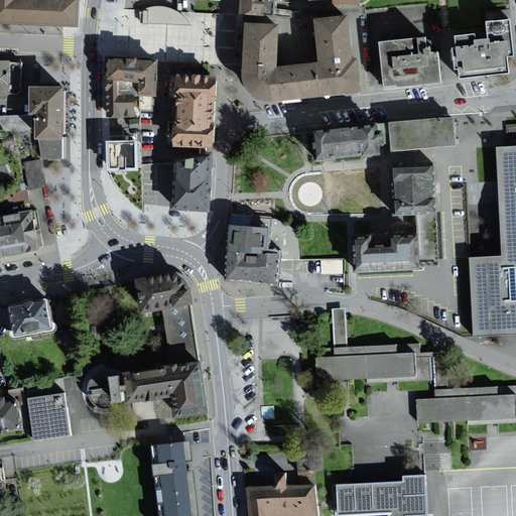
[(0,0),(0,22),(75,26),(76,0),(0,0)]
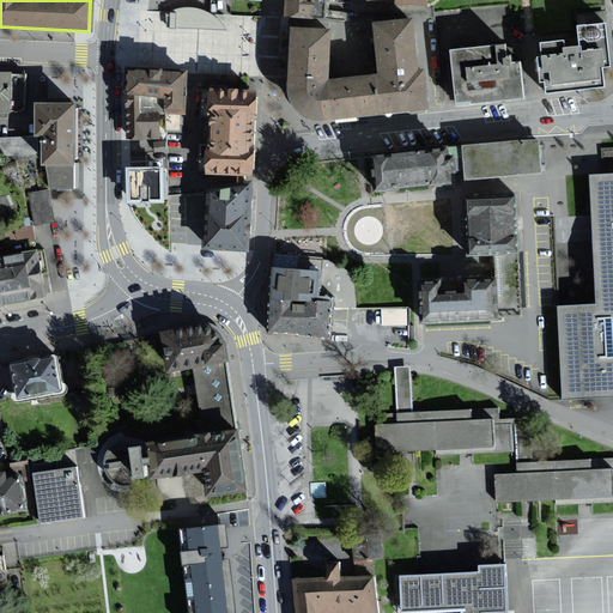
[(323,19),(325,0),(284,0),(284,4),(284,17),(311,18),(323,19)]
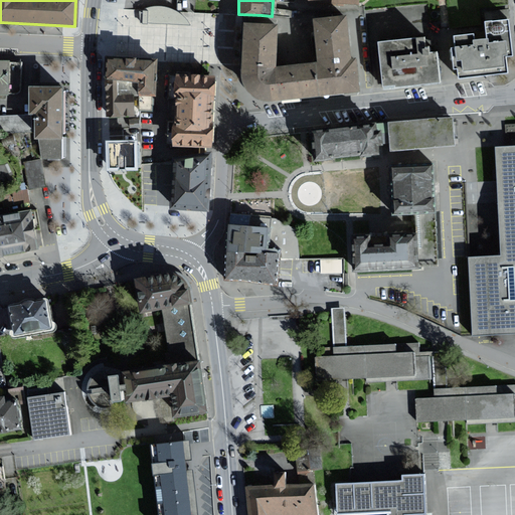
[(181,18),(178,16),(177,14),(175,14),(172,12),(169,10),(165,9),(160,8),(156,8),(152,9),(149,9),(146,10),(143,12),(143,14),(138,14),(138,24),(187,26),(185,23),(184,21),(181,18)]
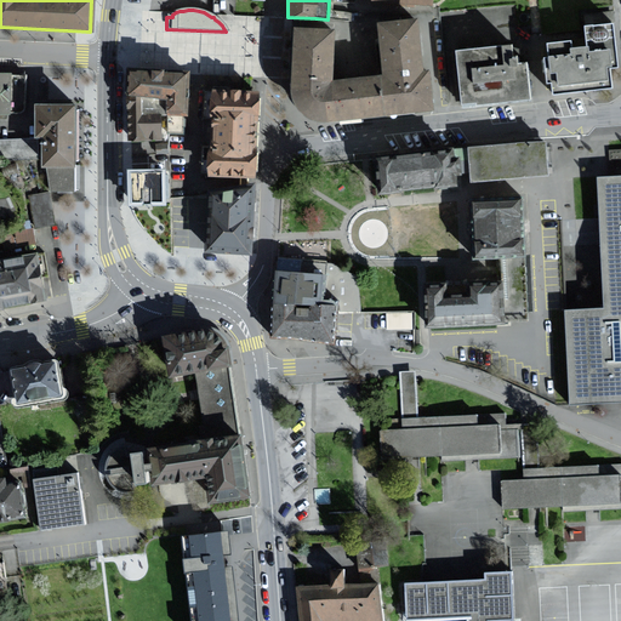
[(376,23),(379,47),(381,77),(422,72),(417,20),(376,23)]
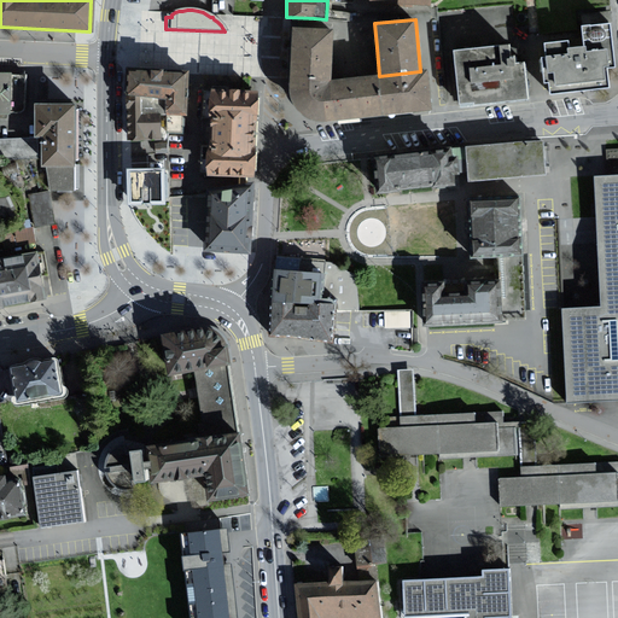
[(569,48),(567,40),(543,42),(544,57),(542,58),(544,83),(549,82),(551,94),(560,93),(570,92),(608,88),(607,68),(614,66),(611,24),(581,28),(583,47),(579,47),(569,48)]
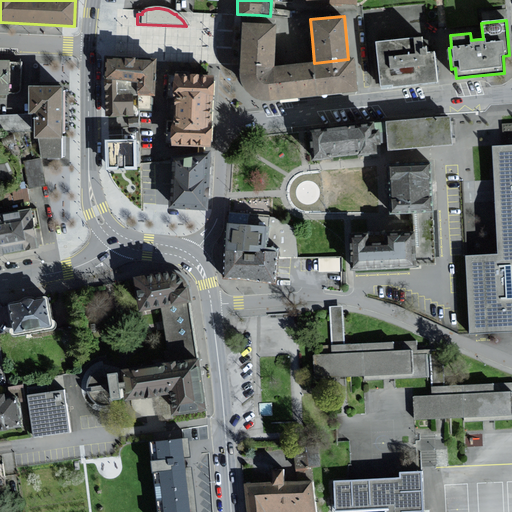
[(242,43),(241,58),(241,61),(240,76),(241,82),(244,87),(246,90),(247,91),(250,94),(253,97),(260,99),(266,100),(270,100),(277,99),(295,98),(298,97),(300,97),(318,95),(357,92),(354,59),(348,59),(314,63),(293,65),(275,67),(273,66),(273,63),(274,44),(275,25),(242,23),(242,33),(242,43)]
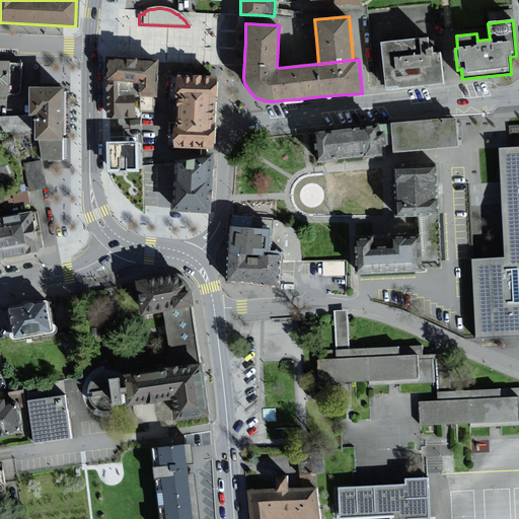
[(428,39),(382,43),(386,86),(399,85),(399,87),(430,84),(442,83),(439,54),(429,55),(428,45),(428,39)]
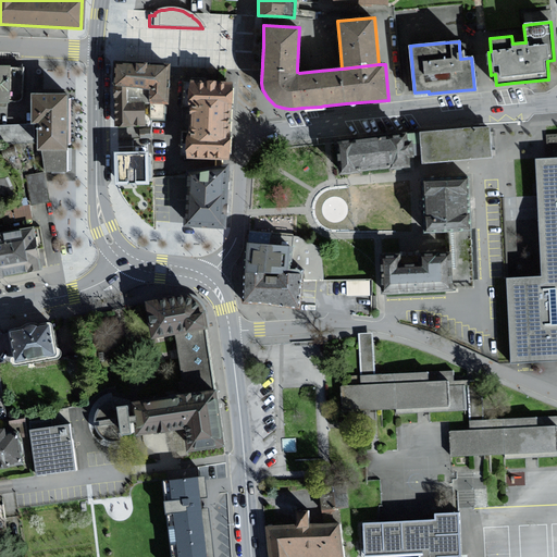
[(26,65),(0,64),(0,99),(25,100),(26,65)]
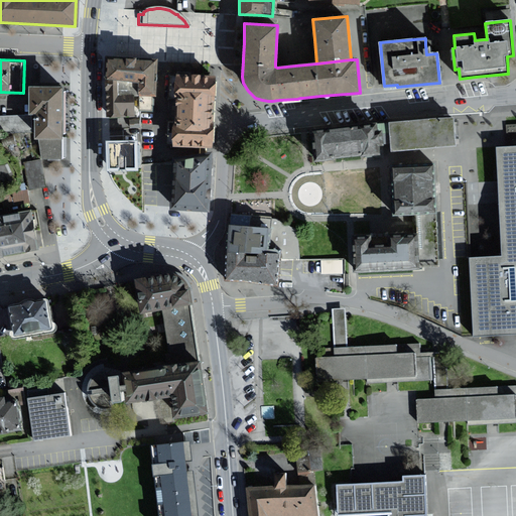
[(155,97),(156,81),(156,61),(142,60),(138,60),(130,60),(116,59),(109,59),(108,66),(107,79),(118,80),(139,83),(138,95),(155,97)]
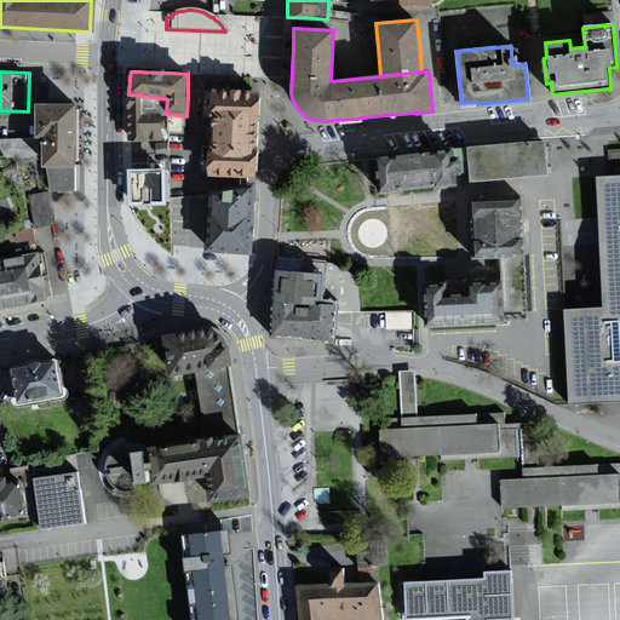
[(214,145),(214,149),(214,153),(208,153),(207,176),(254,177),(256,154),(257,114),(257,112),(257,93),(207,92),(207,113),(214,113),(214,118),(214,120),(214,124),(214,145)]
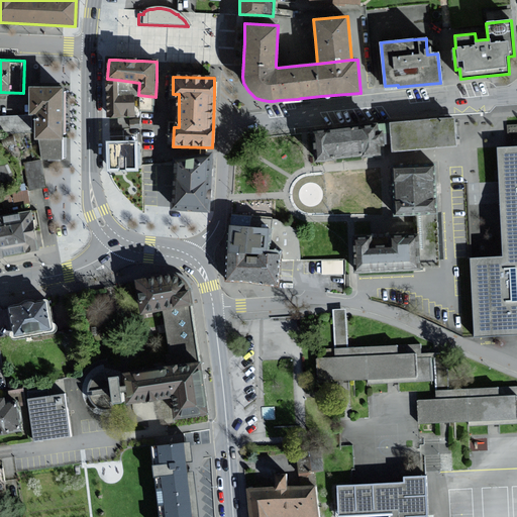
[(118,97),(118,80),(107,79),(108,117),(122,117),(134,117),(134,99),(118,97)]
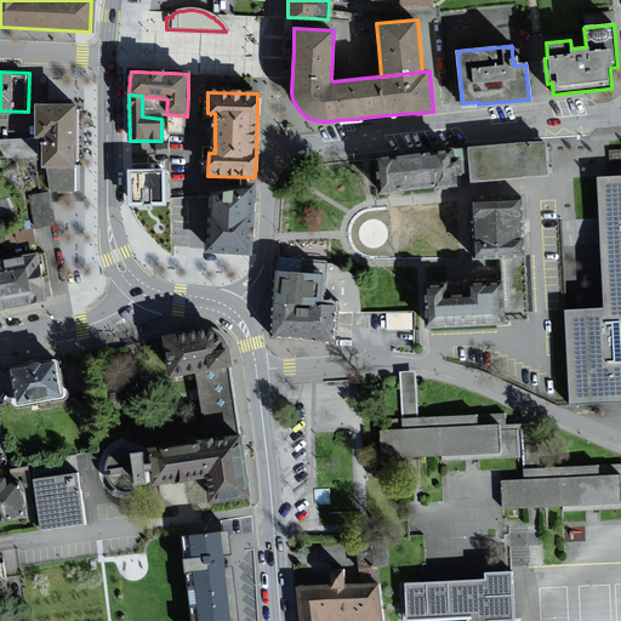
[(44,166),(49,166),(75,166),(77,132),(77,106),(36,106),(36,136),(44,136),(44,166)]
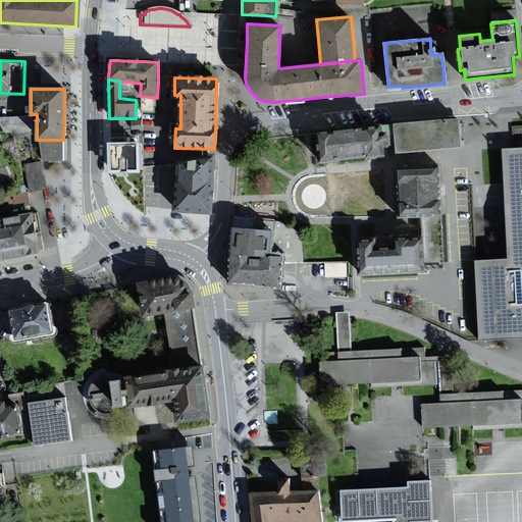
[(319,163),(371,158),(384,157),(383,148),(395,147),(396,153),(419,151),(448,148),(460,147),(457,119),(390,126),(316,134),(319,163)]
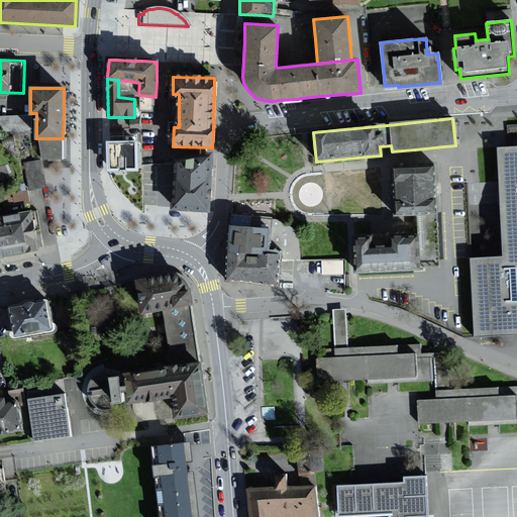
[(516,126),(509,127),(510,148),(496,149),(501,257),(470,260),(474,337),(516,334),(516,126)]
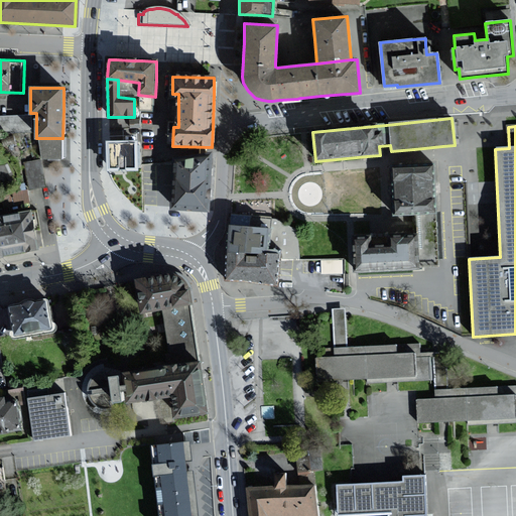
[(61,158),(62,138),(40,138),(43,157),(61,158)]
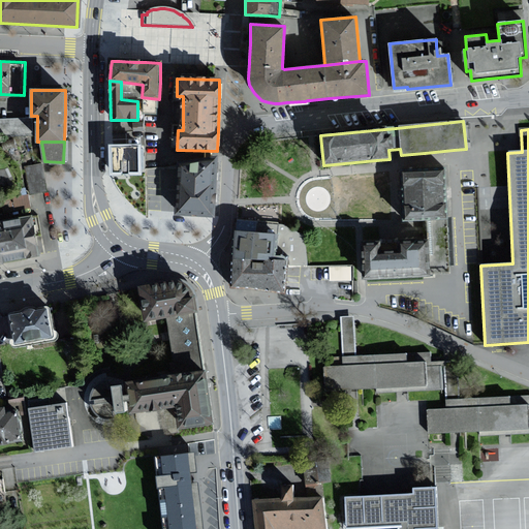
[(138,145),(110,146),(111,173),(119,173),(138,172),(138,145)]
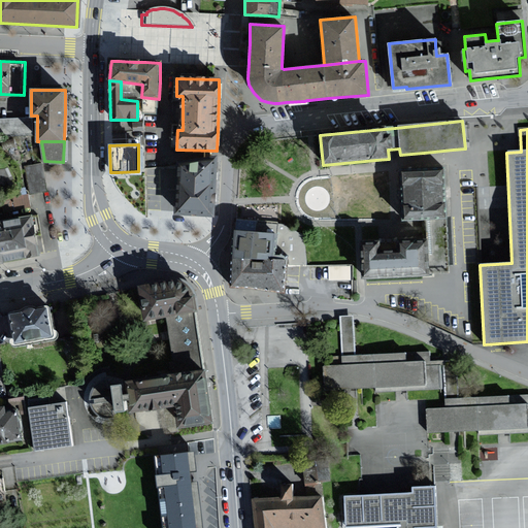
[(216,157),(179,166),(174,213),(200,216),(212,216),(212,208),(212,206),(216,166),(216,157)]
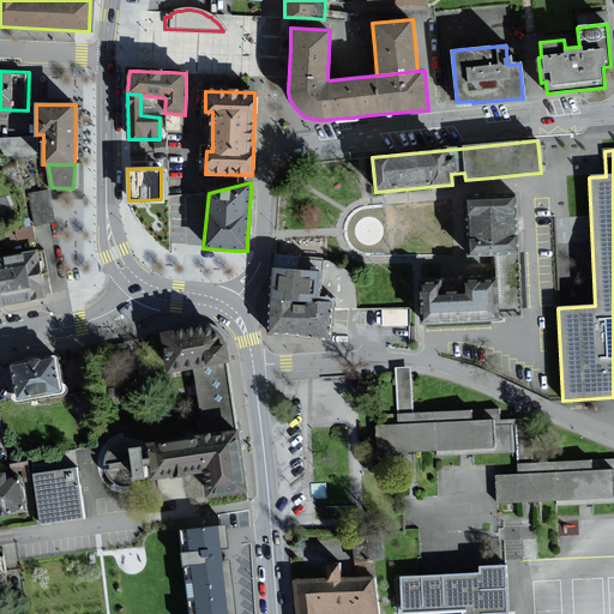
[(50,191),(31,193),(36,224),(55,222),(50,191)]
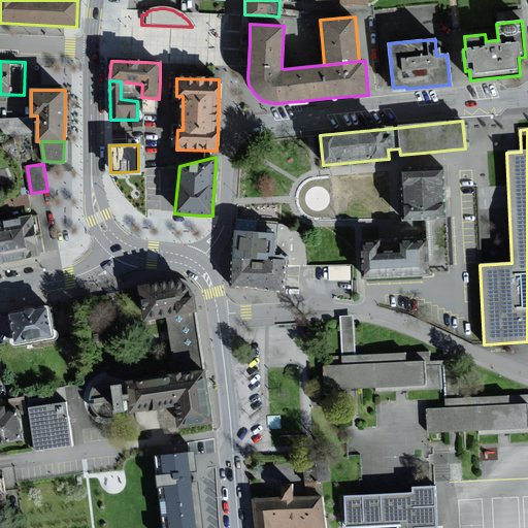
[(424,172),(419,172),(402,172),(402,196),(403,221),(425,220),(425,232),(425,241),(400,242),(401,252),(382,252),(381,241),(363,241),(364,263),(364,277),(424,275),(429,275),(429,270),(446,269),(442,171),(424,172)]
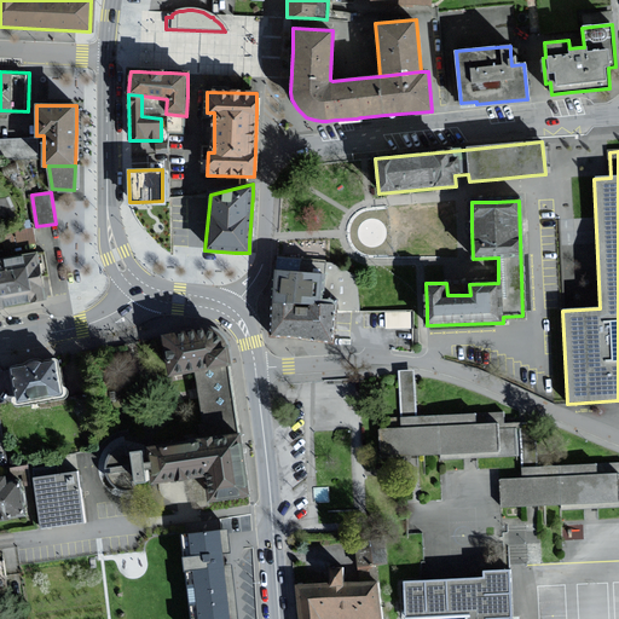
[(4,230),(6,246),(36,239),(33,225),(4,230)]
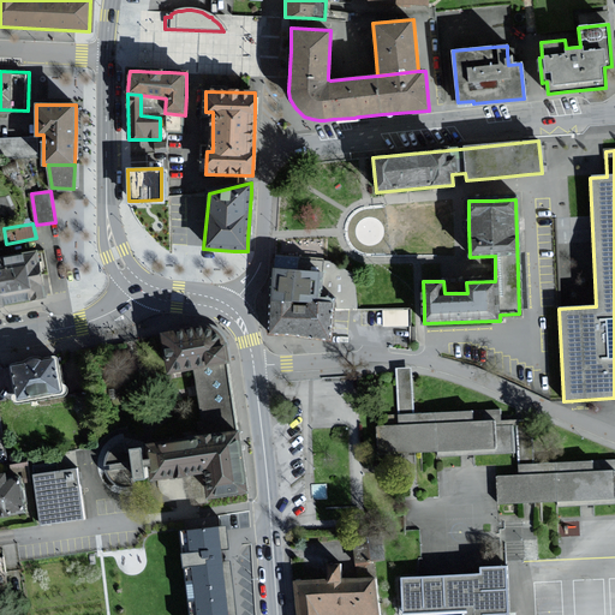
[(0,304),(43,298),(49,297),(42,250),(0,256),(0,304)]
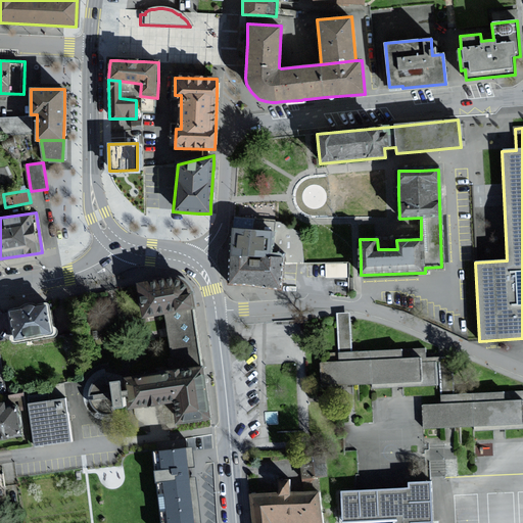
[(231,245),(231,255),(281,260),(304,263),(300,240),(295,235),(231,229),(231,245)]
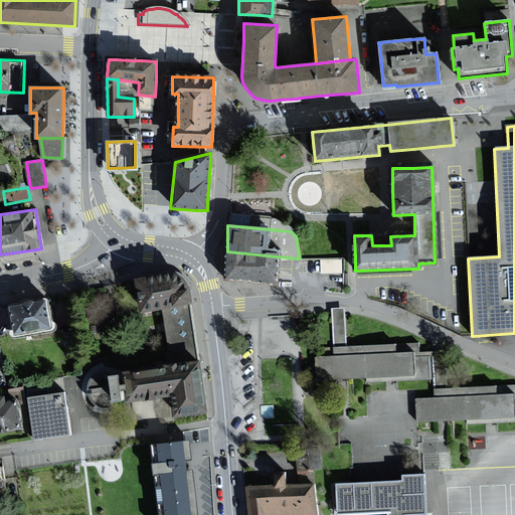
[(277,256),(227,251),(226,255),(226,263),(225,270),(224,280),(237,281),(275,285),(277,256)]
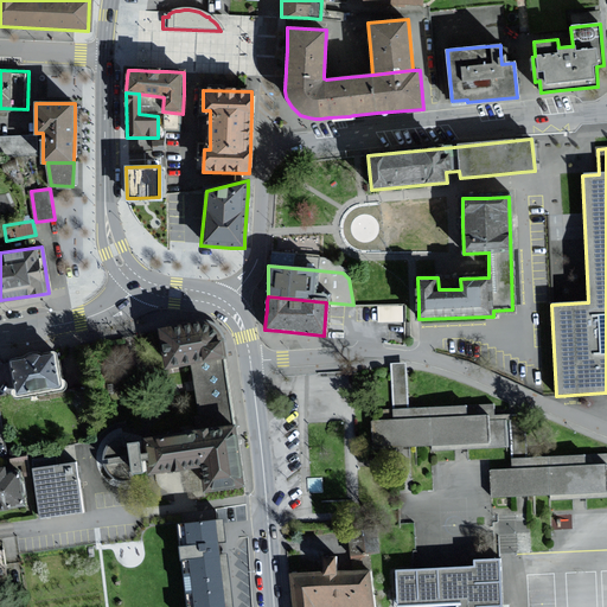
[(378,301),(377,318),(402,319),(403,302),(378,301)]
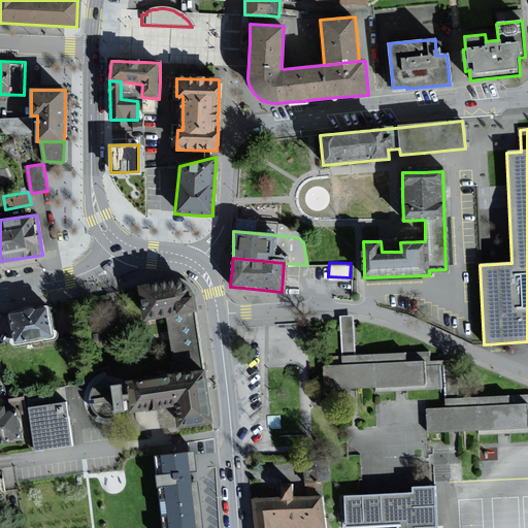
[(189,281),(184,278),(177,278),(171,279),(145,283),(151,319),(174,315),(201,311),(203,311),(201,296),(200,292),(197,287),(193,284),(189,281)]
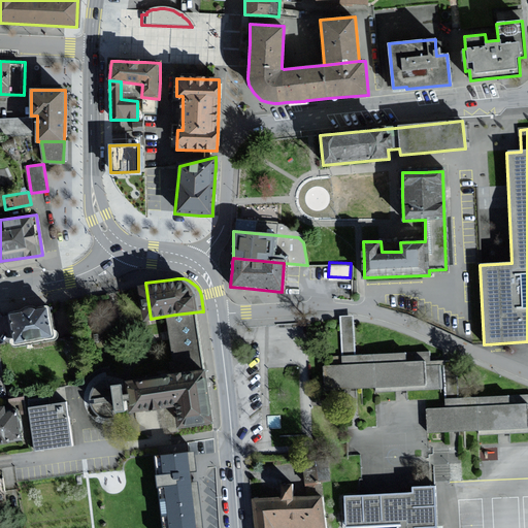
[(21,341),(58,335),(53,305),(25,311),(17,314),(21,341)]
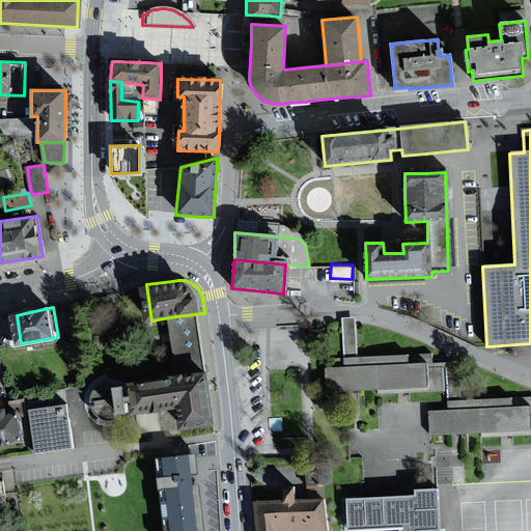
[(184,372),(210,368),(202,313),(175,316),(177,336),(184,372)]
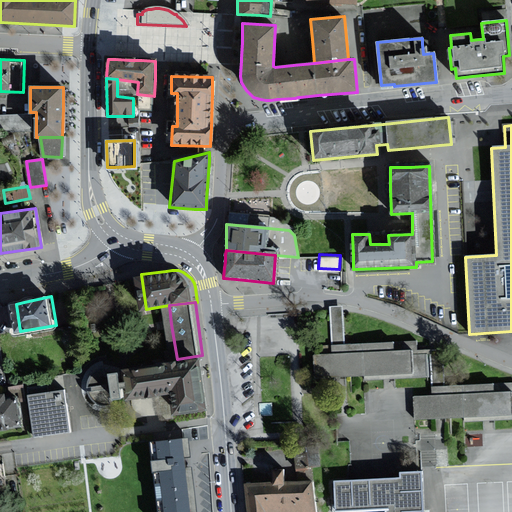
[(511,398),(511,384),(444,387),(442,351),(414,352),(414,341),(343,344),(341,308),(328,308),(330,346),(311,347),(313,379),(430,374),(431,397),(411,398),(412,422),(511,419),(511,398)]
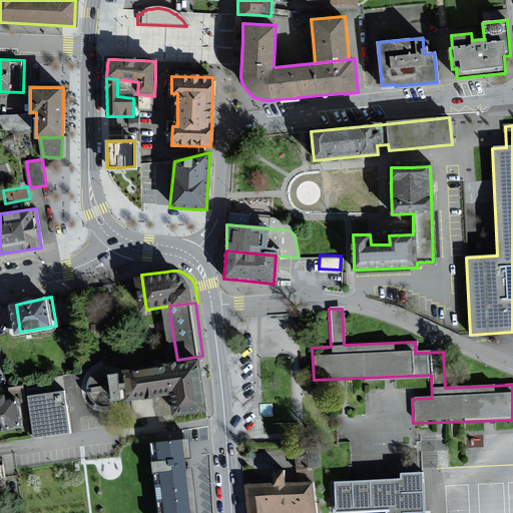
[(207,409),(202,356),(177,360),(160,362),(160,365),(126,369),(129,389),(130,394),(130,399),(172,393),(176,415),(207,409)]
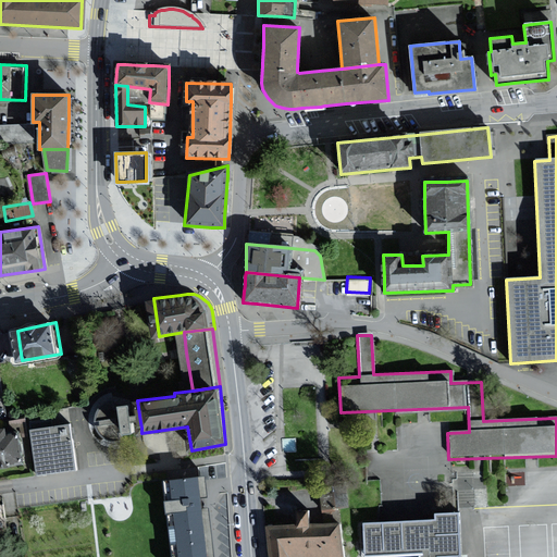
[(141,428),(140,422),(137,400),(137,396),(119,398),(113,399),(108,403),(102,408),(101,411),(99,417),(99,422),(100,428),(103,432),(108,436),(112,440),(118,441),(123,441),(128,440),(134,438),(143,437),(141,433),(141,428)]
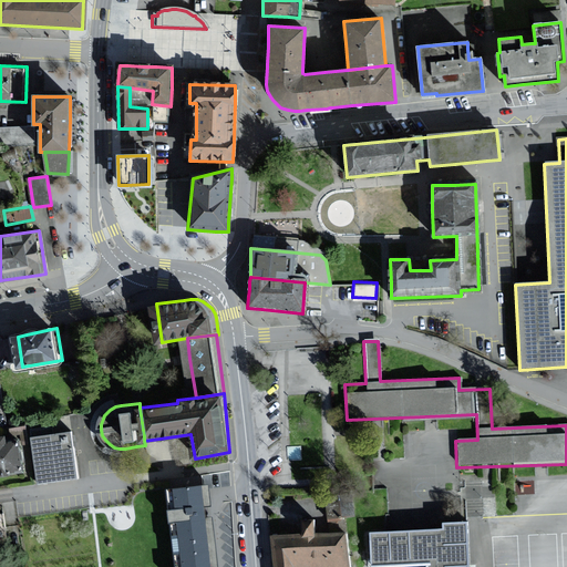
[(73,431),(32,436),(38,481),(79,475),(73,431)]
